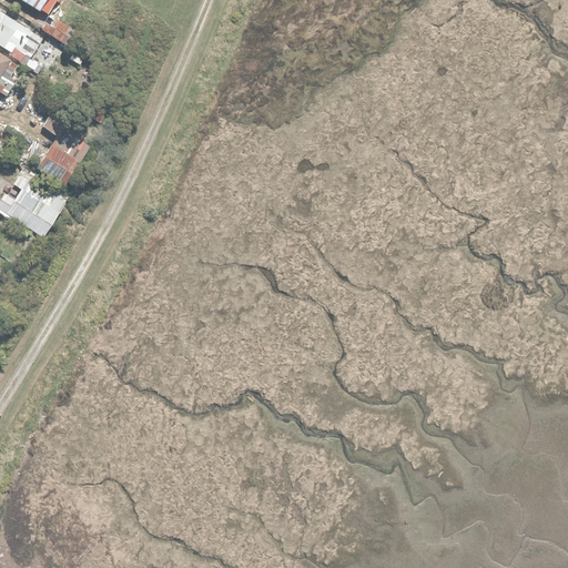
[(24,0),(48,13),(54,0),(24,0)]
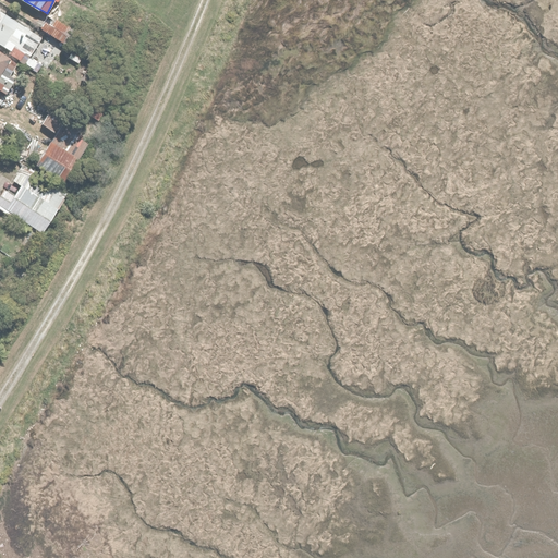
[(31,31),(0,9),(0,45),(20,59),(25,50),(20,46),(31,31)]
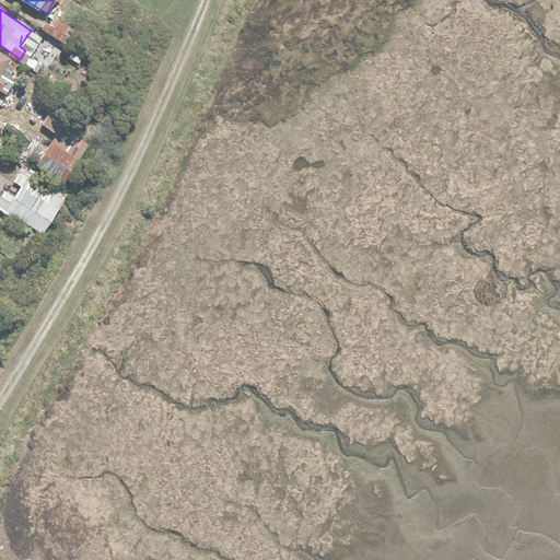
[(61,41),(72,22),(50,9),(38,26),(61,41)]
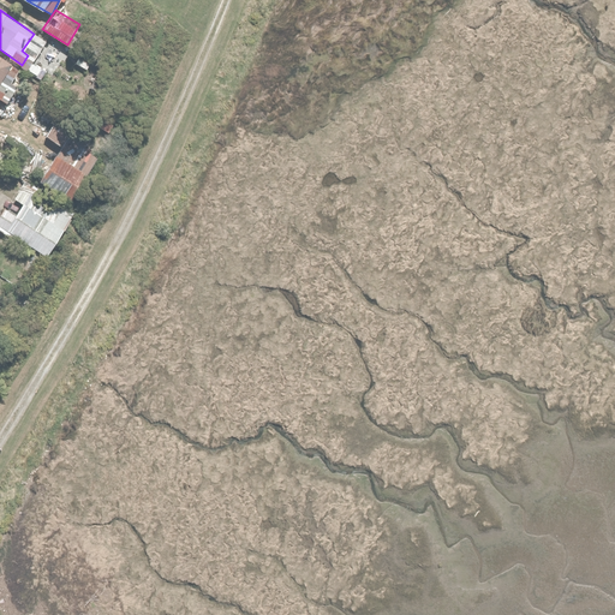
[(19,67),(0,54),(0,97),(6,102),(16,87),(10,83),(19,67)]
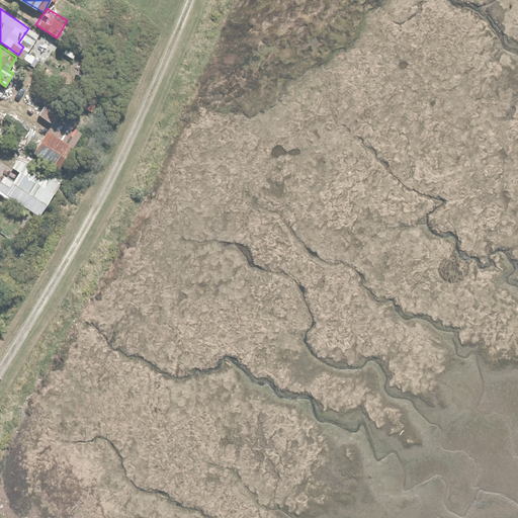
[(50,122),(31,152),(59,168),(88,118),(48,95),(36,114),(50,122)]
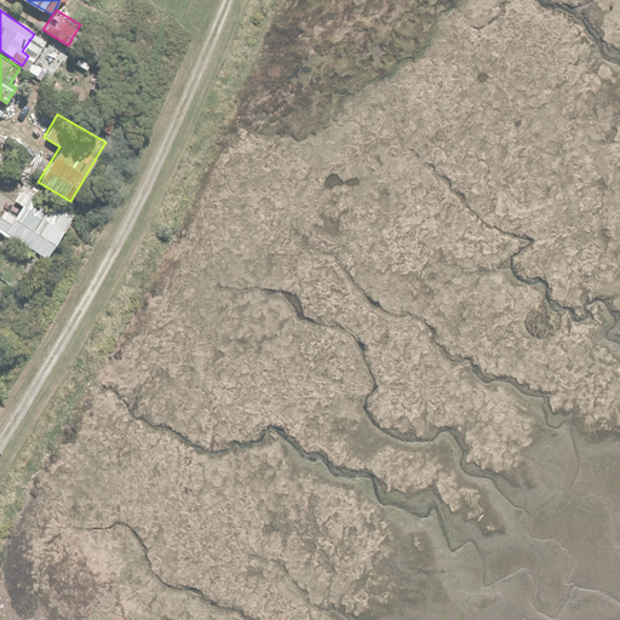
[(0,149),(0,167),(5,171),(12,159),(0,149)]
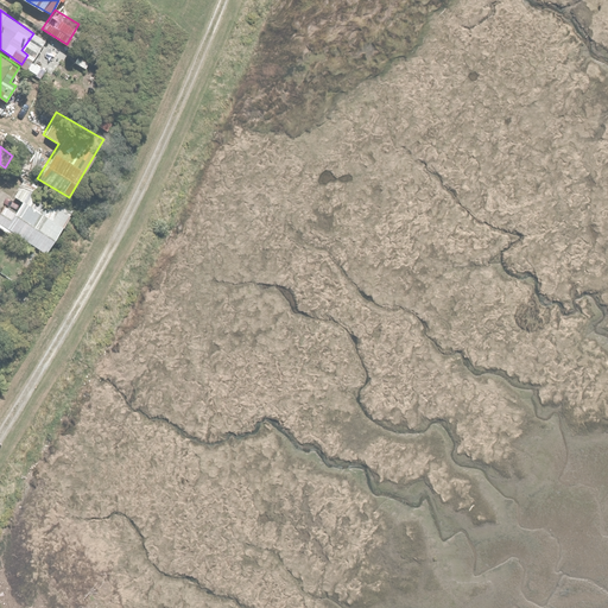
[(13,210),(4,203),(0,208),(0,221),(45,251),(73,208),(23,177),(13,194),(20,198),(13,210)]
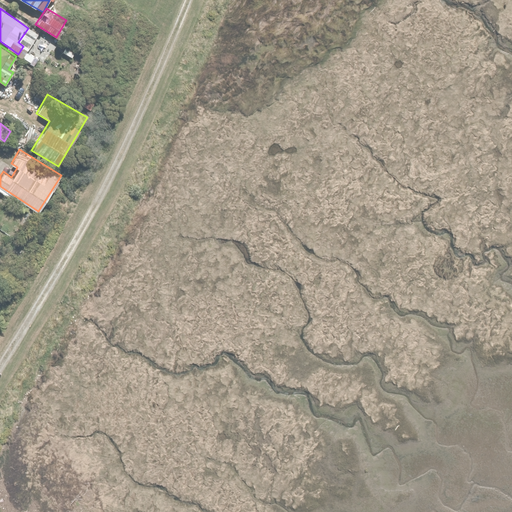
[(10,196),(0,189),(0,200),(5,204),(10,196)]
